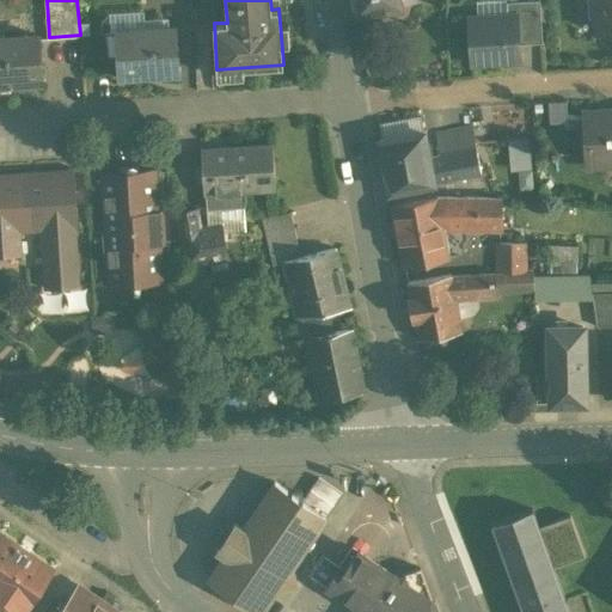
[(353,0),(356,16),(401,8),(399,0),(353,0)]
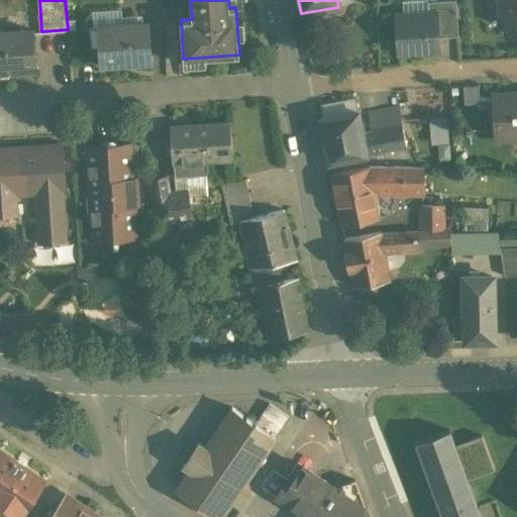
[(455,0),(451,0),(427,1),(428,12),(436,12),(438,37),(457,36),(455,0)]
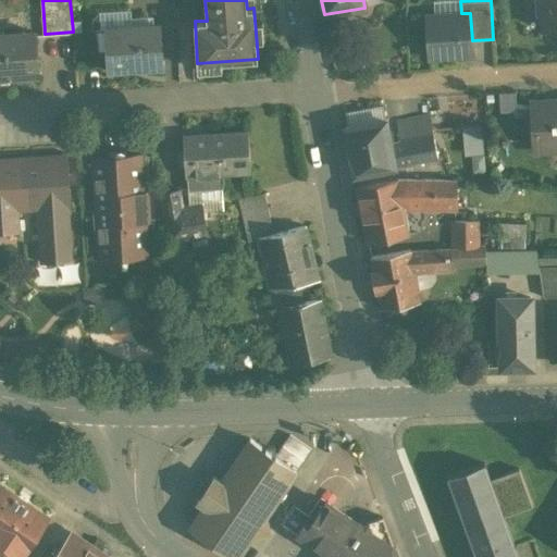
[(556,0),(539,0),(541,28),(556,26),(556,0)]
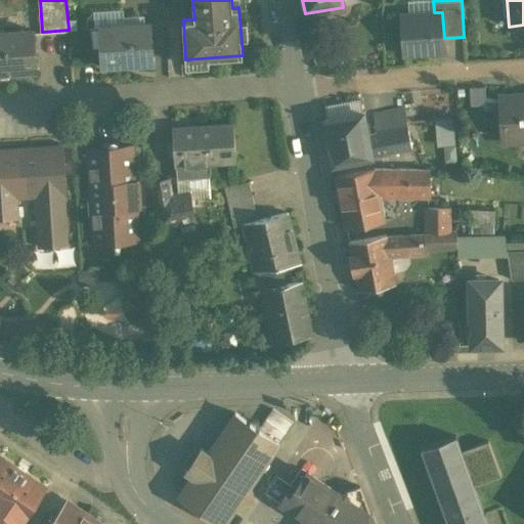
[(434,12),(401,15),(403,54),(444,51),(444,38),(442,12),(434,12)]
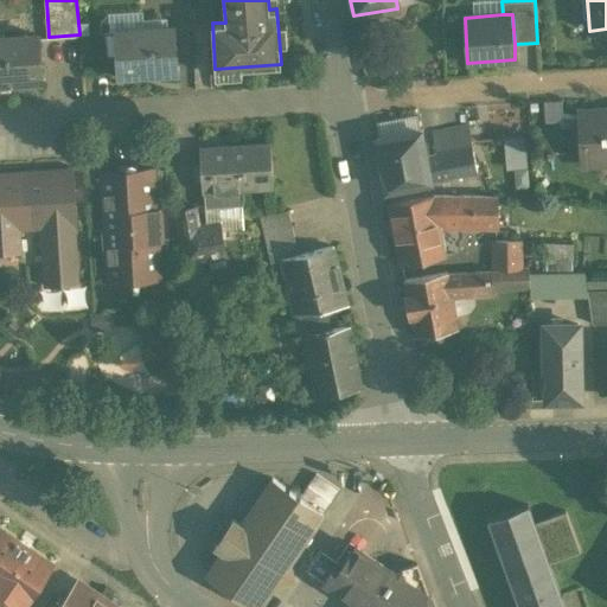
[(174,26),(115,30),(119,76),(141,74),(140,72),(176,70),(176,71),(177,71),(174,26)]
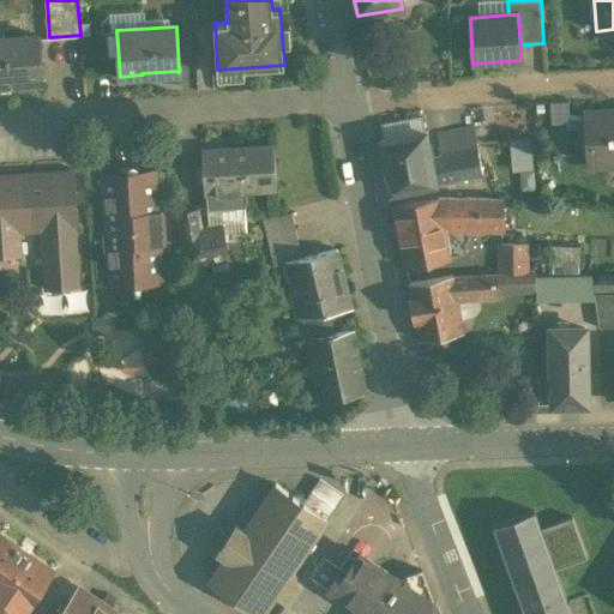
[(43,36),(0,38),(0,84),(46,82),(43,36)]
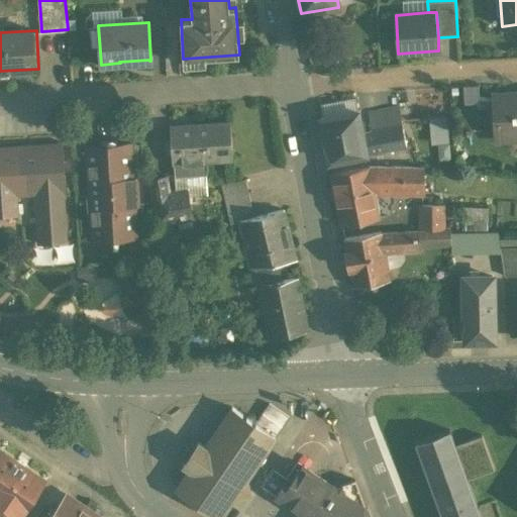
[(516,94),(493,96),(496,138),(516,136),(516,94)]
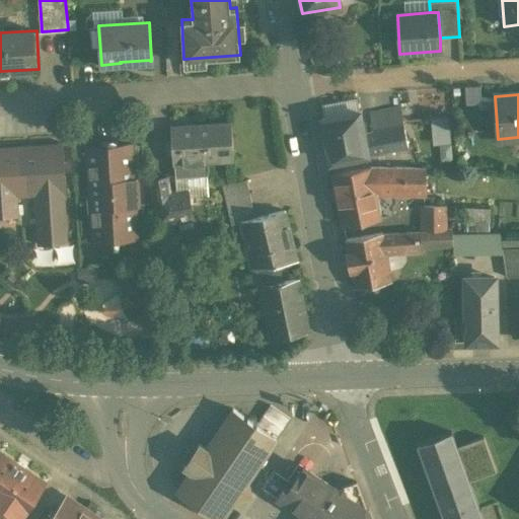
[(357,98),(322,105),(324,118),(322,118),(330,162),(393,149),(409,146),(399,105),(369,113),(372,131),(364,132),(357,98)]
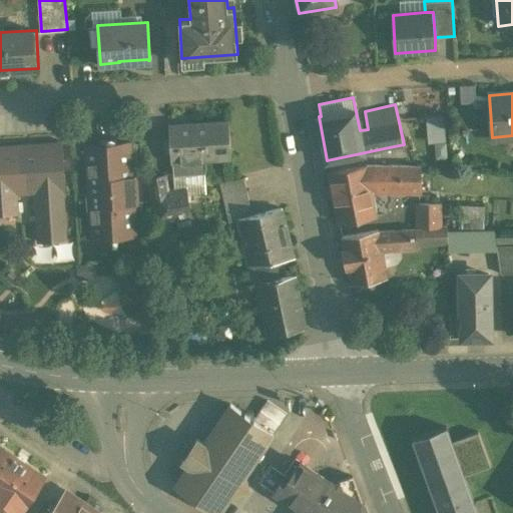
[(447,115),(420,117),(421,140),(448,138),(447,115)]
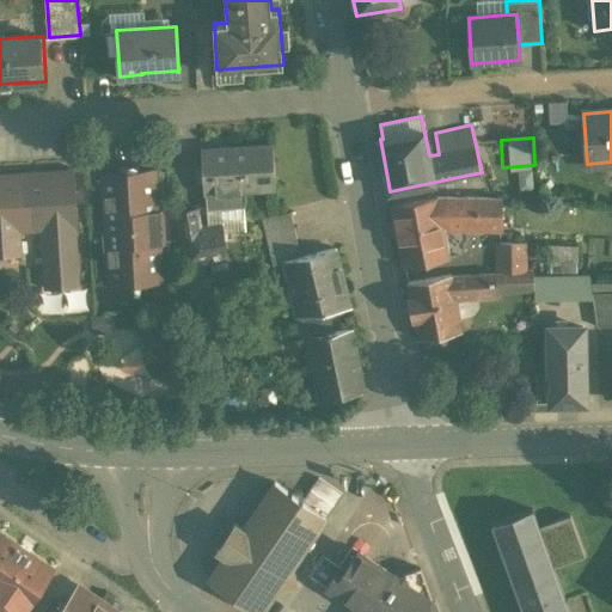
[(271,146),(203,151),(203,147),(201,147),(204,195),(206,195),(207,209),(245,206),(244,189),(274,187),(274,190),(276,190),(273,142),(271,142),(271,146)]
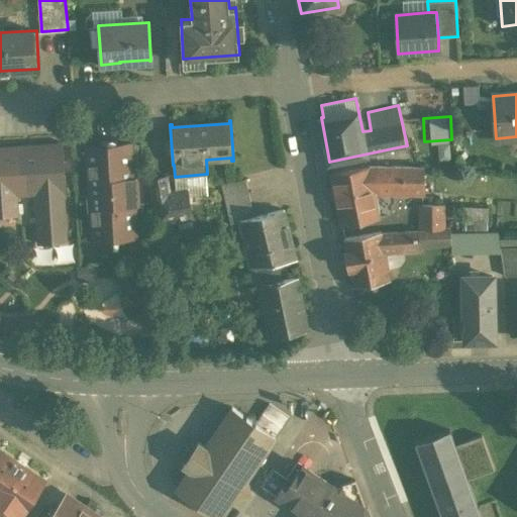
[(0,215),(18,214),(16,195),(34,194),(37,243),(67,241),(64,193),(66,193),(63,142),(14,145),(14,147),(0,147),(0,215)]
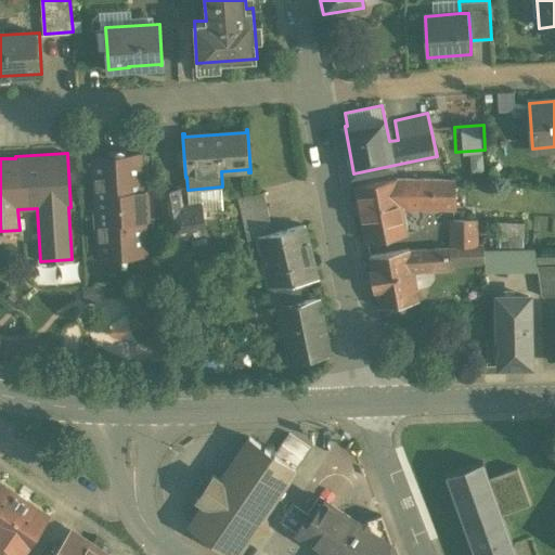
[(139,154),(93,157),(100,256),(117,255),(117,257),(130,256),(129,254),(145,253),(143,221),(147,221),(145,190),(141,190),(139,154)]
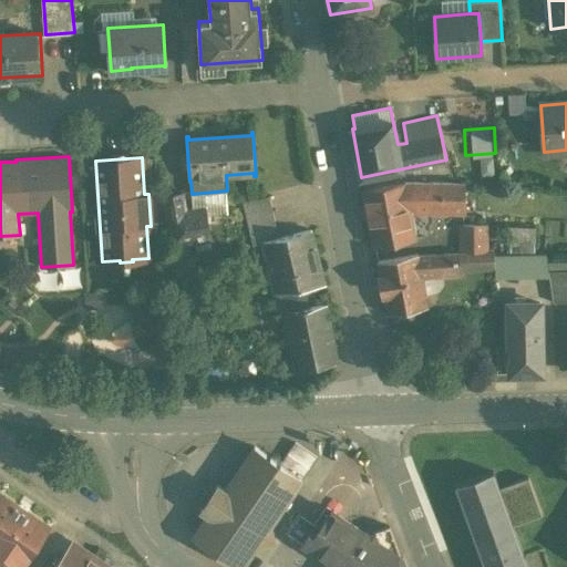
[(446,160),(430,163),(432,174),(449,171),(446,160)]
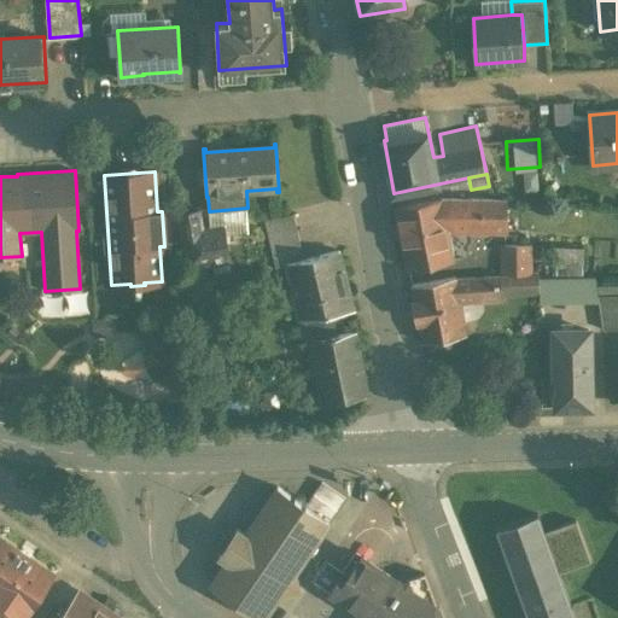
[(442,198),(397,207),(408,266),(453,258),(448,229),(442,198)]
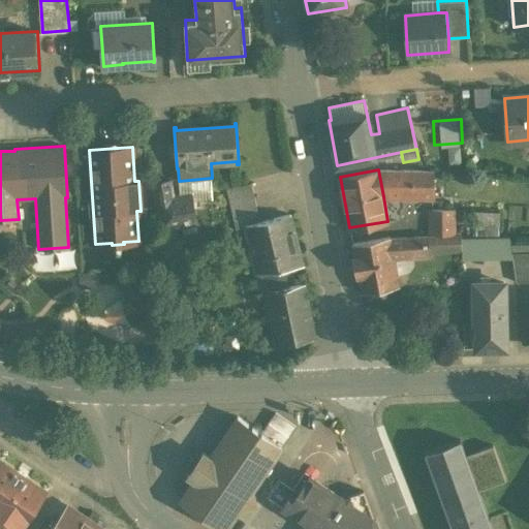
[(433,170),(378,169),(383,196),(433,196),(433,170)]
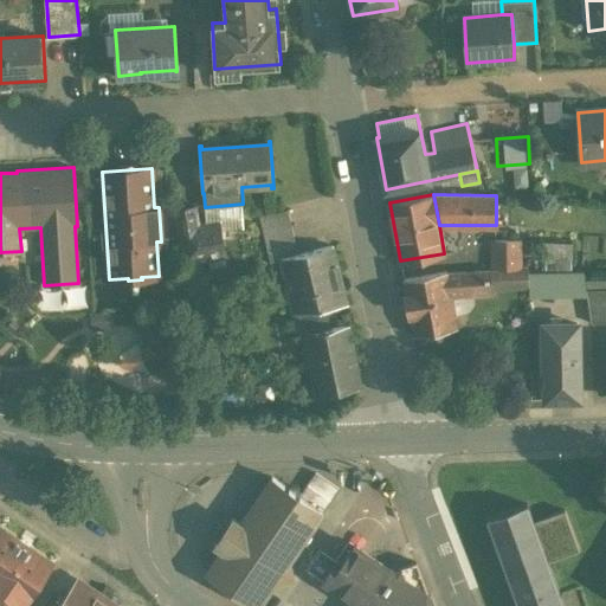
[(220,219),(199,224),(194,205),(175,208),(185,262),(225,255),(220,219)]
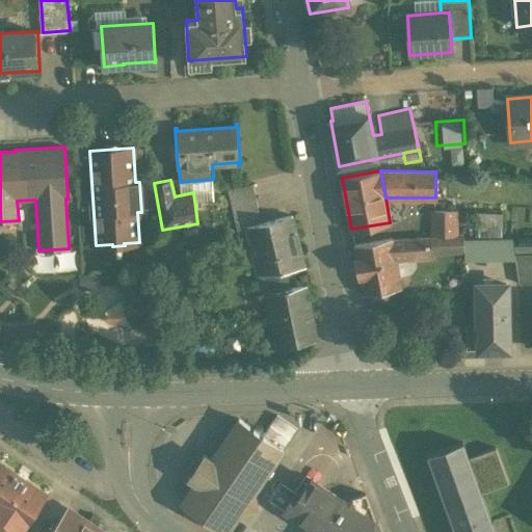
[(253,184),(229,190),(234,216),(259,210),(253,184)]
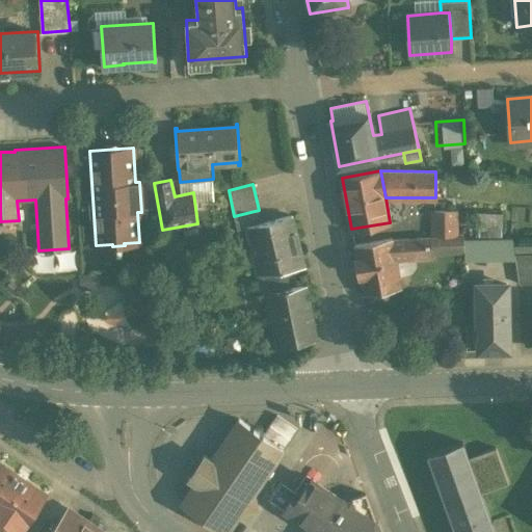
[(455,198),(435,197),(435,236),(454,236),(455,198)]
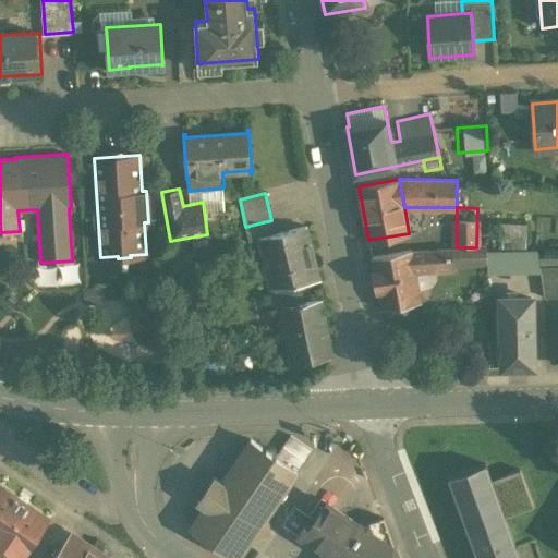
[(271,220),(245,227),(249,241),(259,239),(259,238),(275,233),(271,220)]
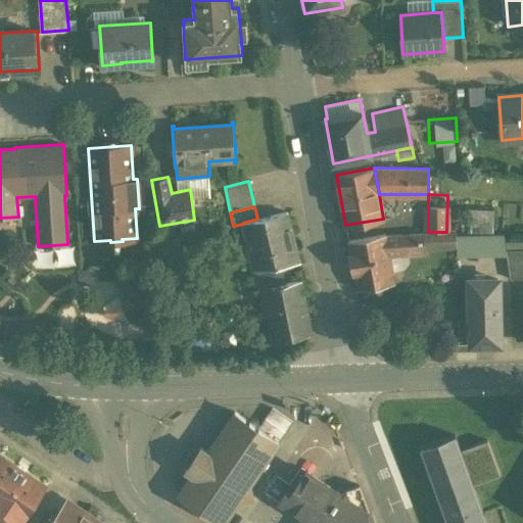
[(257,219),(243,223),(243,224),(253,270),(272,267),(298,262),(287,211),(257,219)]
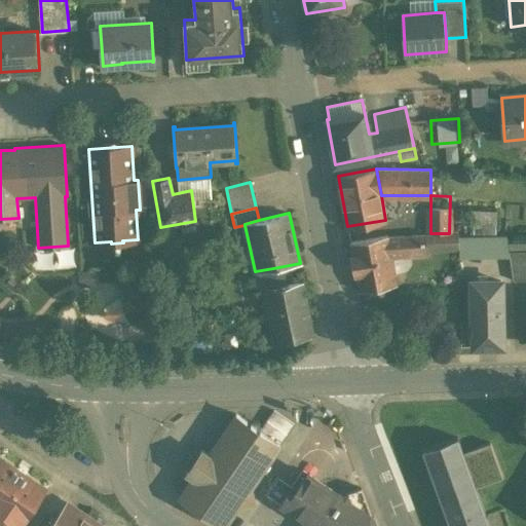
[(388,234),(350,240),(361,291),(397,285),(388,234)]
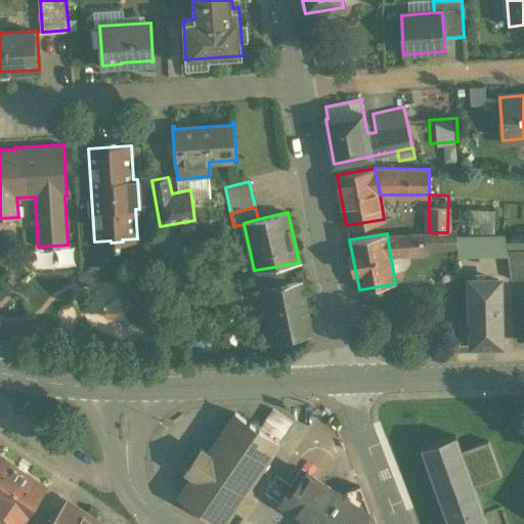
[(435,255),(435,234),(394,235),(394,256),(435,255)]
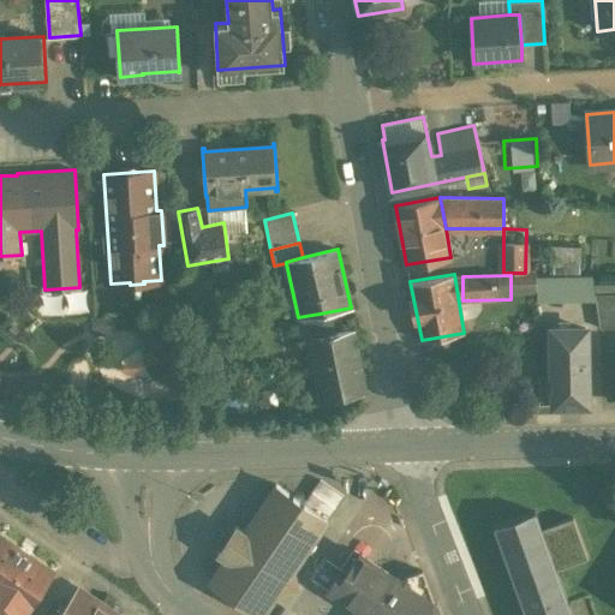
[(614,293),(596,294),(596,297),(601,327),(614,326),(614,293)]
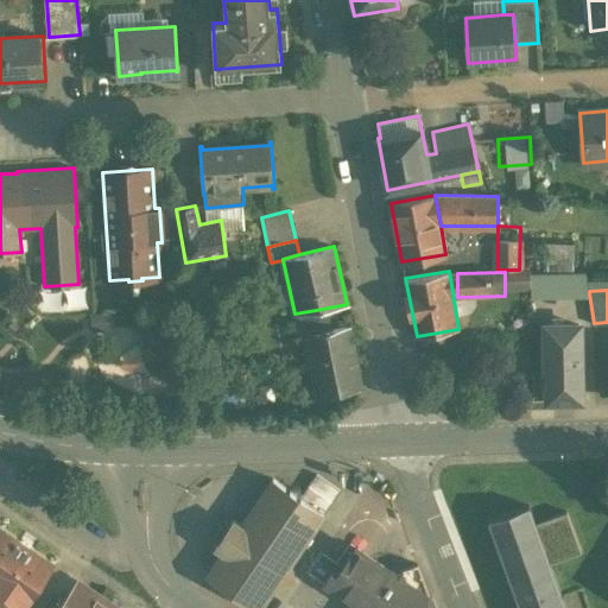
[(575,329),(553,329),(555,400),(597,399),(596,335),(594,323),(589,293),(569,293),(575,329)]
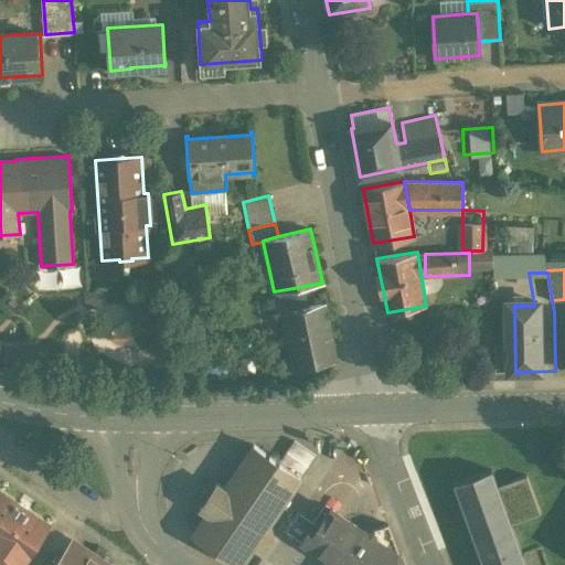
[(324,302),(298,308),(294,288),(274,291),(278,313),(284,312),(294,369),(337,360),(324,302)]
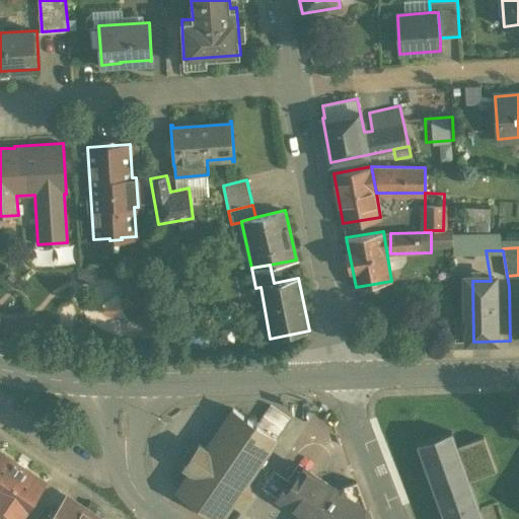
[(233,409),(206,449),(199,444),(183,466),(191,470),(176,491),(217,518),(220,518),(234,500),(251,497),(248,479),(277,438),(233,409)]
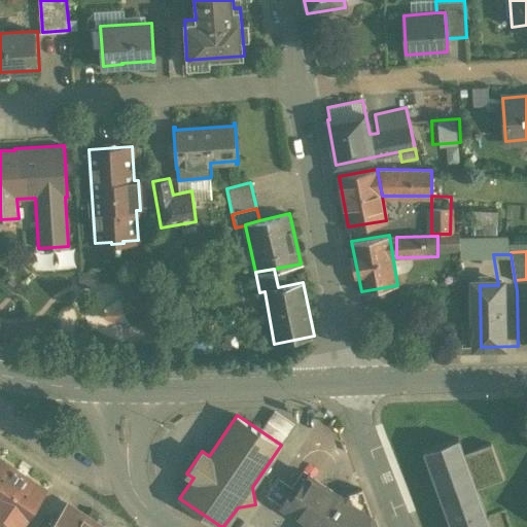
[(422,451),(450,526),(489,526),(476,489),(503,479),(490,444),(463,453),(458,438),(422,451)]
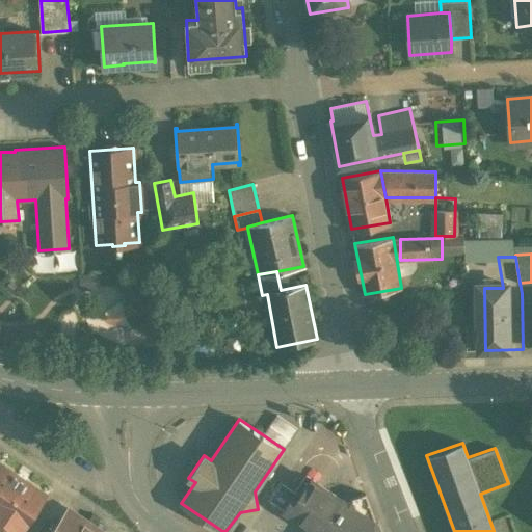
[(47,494),(0,461),(0,516),(2,513),(24,528),(46,496),(47,496),(47,494)]
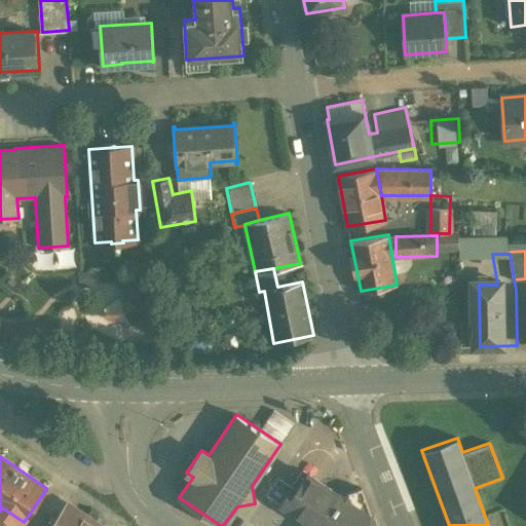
[(293,486),(282,502),(291,509),(312,476),(307,473),(297,489),(293,486)]
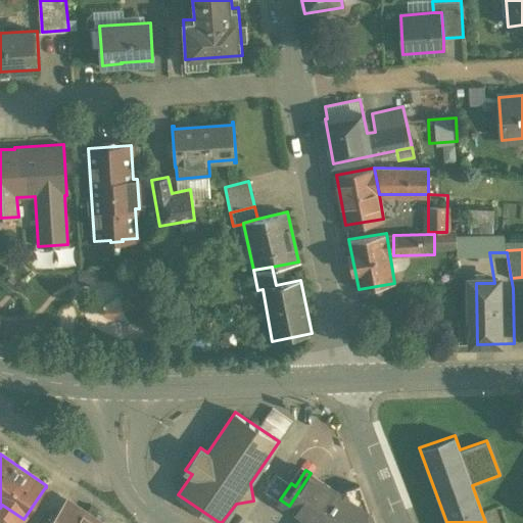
[(318,522),(339,492),(311,473),(289,506),(314,522),(318,522)]
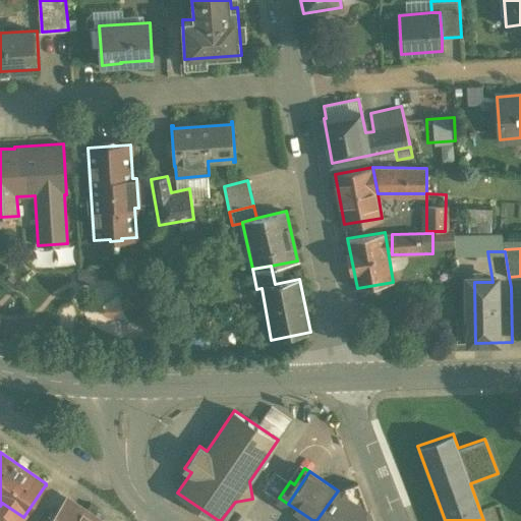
[(357,482),(338,489),(338,490),(316,520),(372,520),(369,512),(368,513),(357,482)]
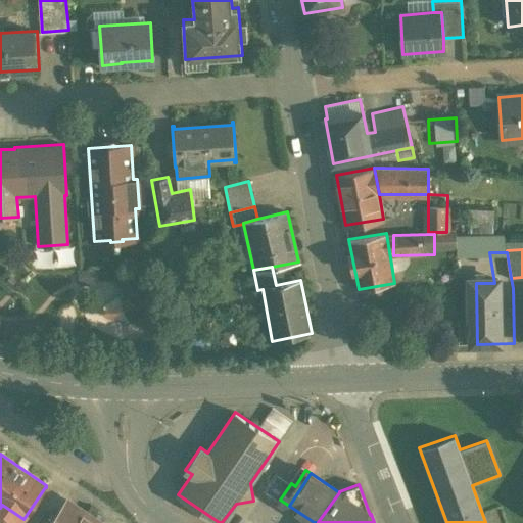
[(100,522),(65,500),(49,522),(100,522)]
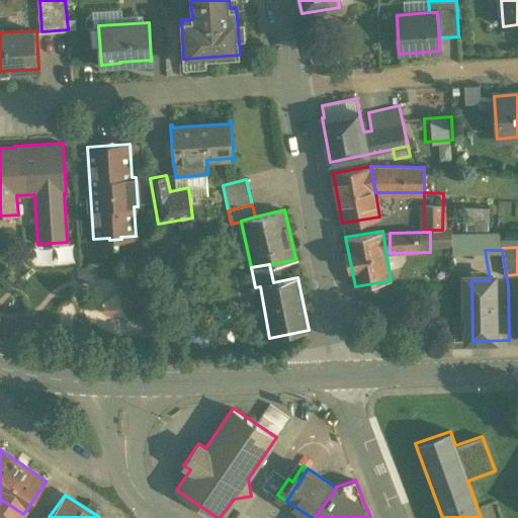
[(19,517),(23,514),(2,500),(0,503),(0,511),(9,517),(19,517)]
